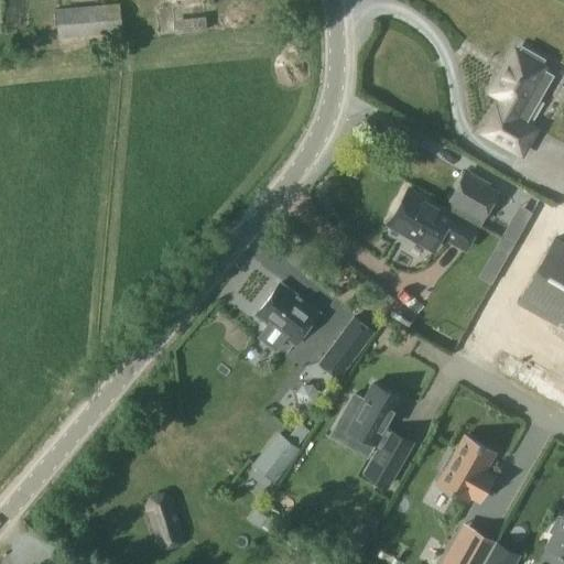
[(127,0),(131,21),(164,17),(163,13),(173,12),(176,34),(219,28),(218,15),(231,14),(229,0),(127,0)]
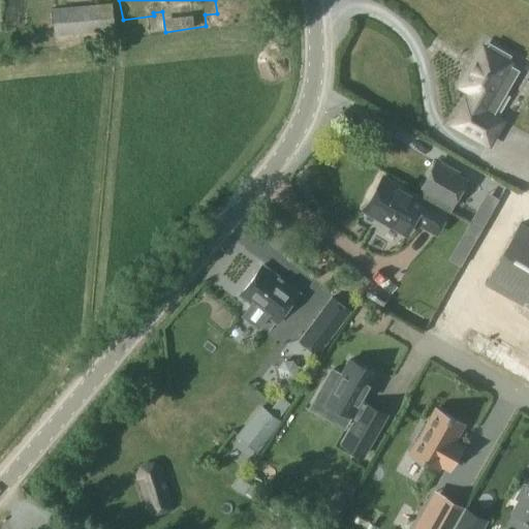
[(94,26),(94,9),(43,10),(44,38),(72,37),(72,26),(94,26)]
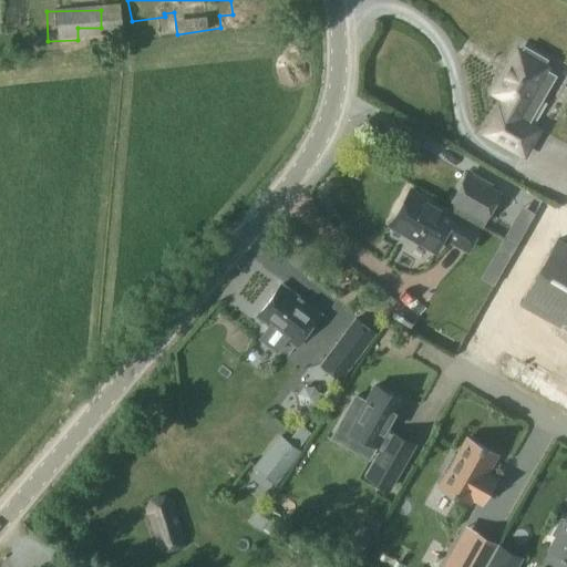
[(486,132),(525,154),(539,130),(518,119),(533,94),(542,100),(555,76),(546,71),(547,68),(544,65),(546,61),(525,49),(523,53),(518,51),(495,93),(506,100),(501,109),(500,109),(486,132)]
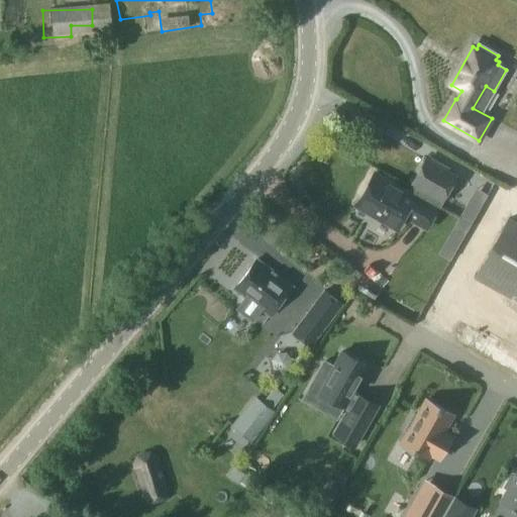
[(411,190),(439,206),(455,177),(426,160),(412,184),(414,185),(411,190)]
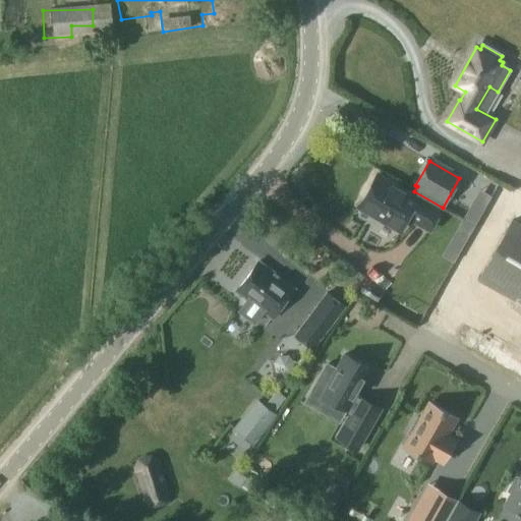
[(443,208),(414,191),(412,194),(378,175),(361,204),(384,216),(381,221),(399,231),(409,215),(418,220),(416,223),(429,230),(443,208)]
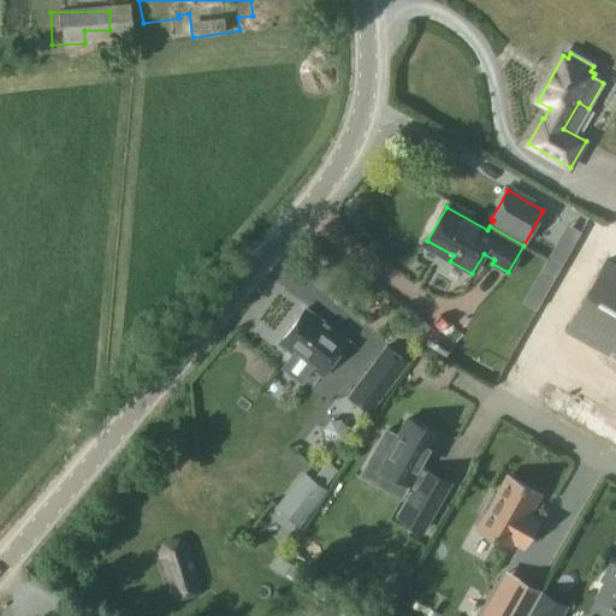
[(570,250),(558,243),(549,260),(561,266),(570,250)]
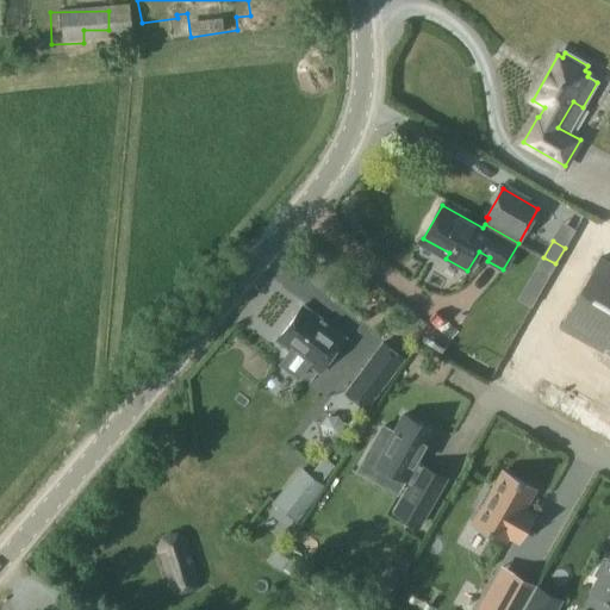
[(603,347),(609,334),(609,263),(598,257),(559,328),(601,350),(603,347)]
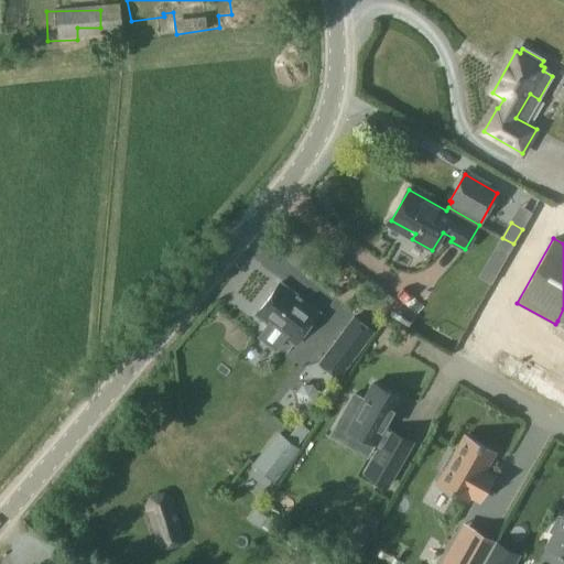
[(295,345),(318,314),(280,285),(257,315),(269,325),(260,337),(277,350),(285,338),(295,345)]
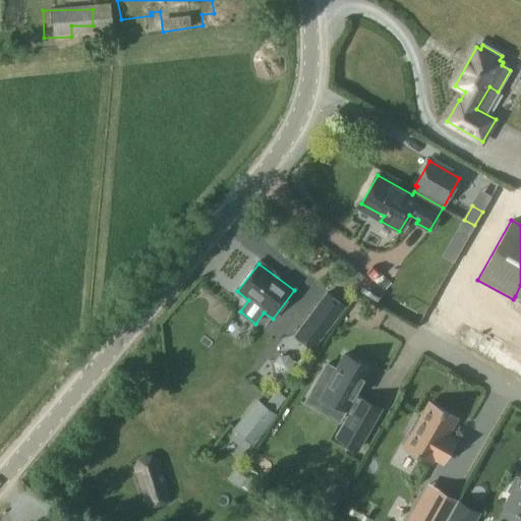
[(293,337),(313,351),(346,307),(326,293),(293,337)]
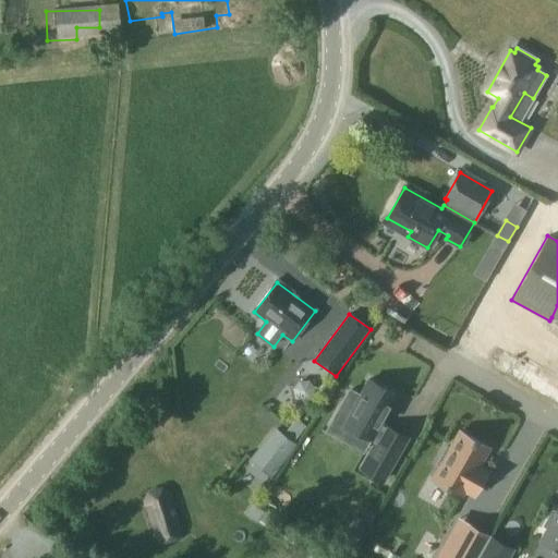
[(197,342),(207,349),(219,330),(210,324),(197,342)]
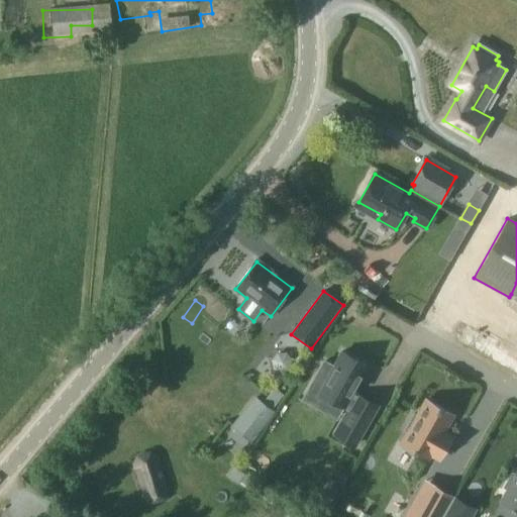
[(351,394),(367,366),(342,351),(334,367),(324,362),(310,387),(325,396),(319,407),(336,417),(343,405),(349,409),(334,434),(354,445),(377,406),(356,395),(355,397),(351,394)]
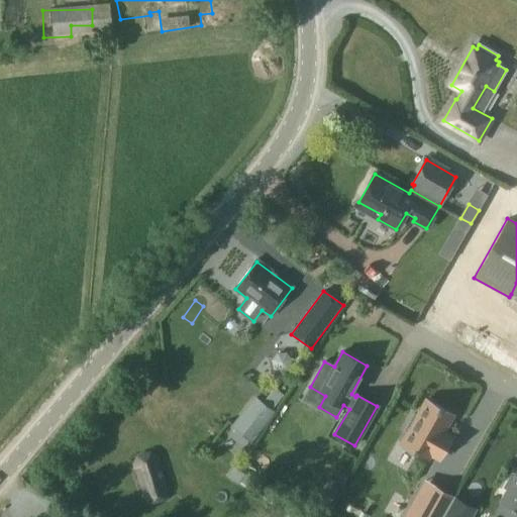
[(231,427),(252,443),(276,413),(254,397),(231,427)]
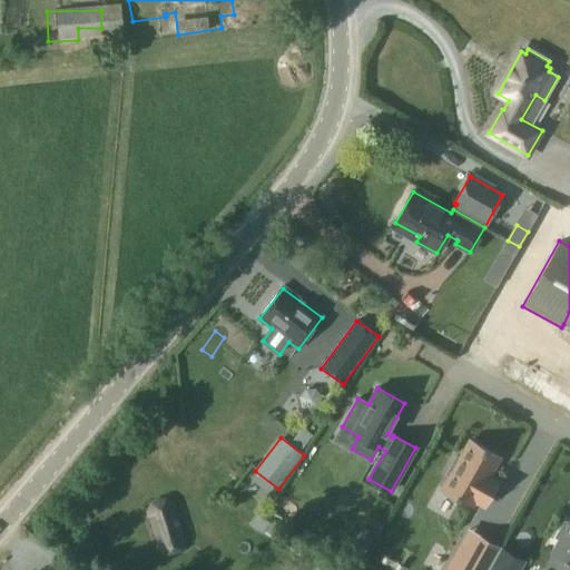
[(499,457),(470,440),(459,460),(455,458),(445,474),(450,477),(442,489),(471,504),(473,500),(483,505),(498,480),(489,474),(499,457)]
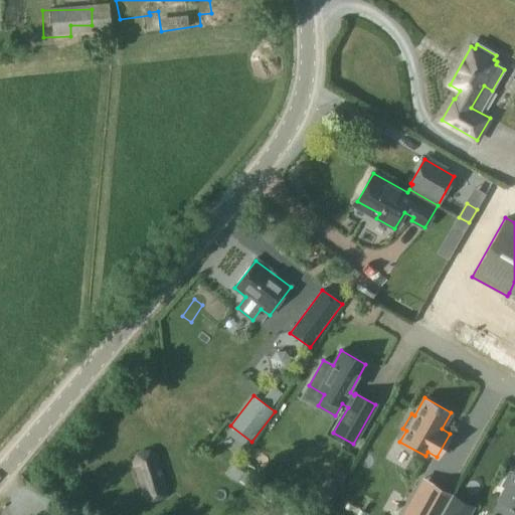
[(151,503),(164,499),(167,491),(157,458),(149,453),(137,457),(134,466),(144,498),(151,503)]
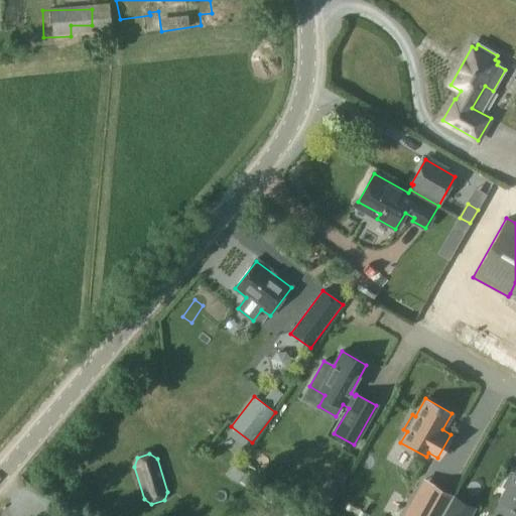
[(515,469),(514,473),(511,471),(503,486),(506,487),(499,499),(515,508),(515,469)]
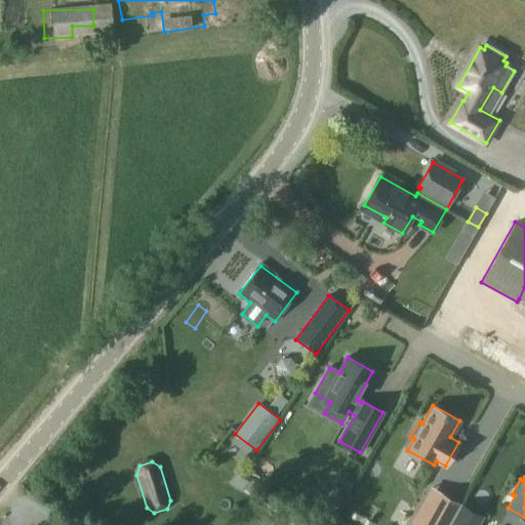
[(478,524),(484,516),(462,503),(449,524),(478,524)]
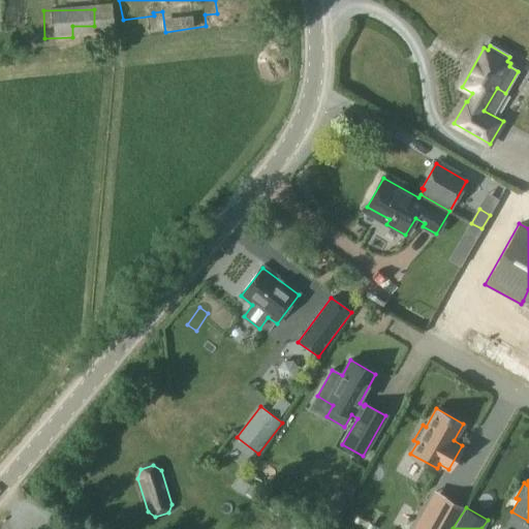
[(450,528),(453,526),(431,514),(426,523),(419,519),(413,528),(450,528)]
